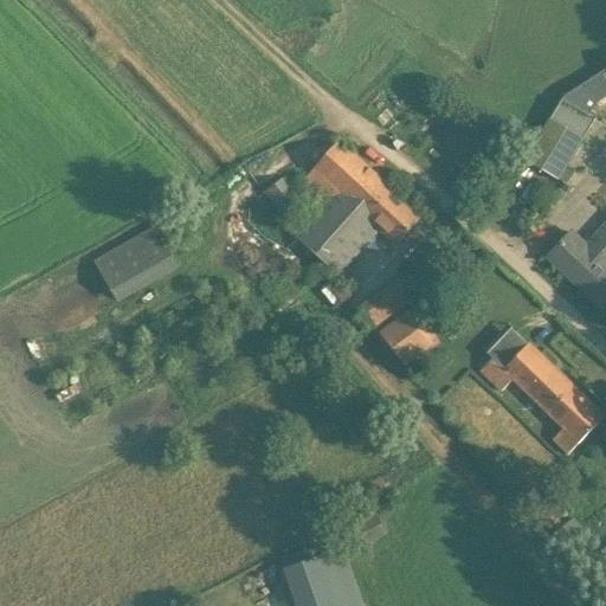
[(561,100),(524,160),(559,180),(566,167),(594,118),(561,100)]
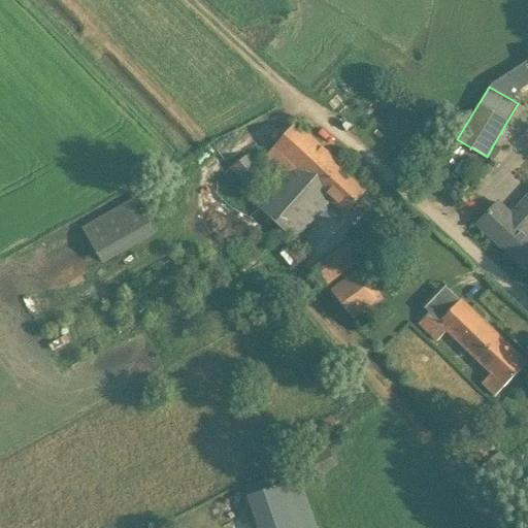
[(295,240),(331,202),(345,215),(368,190),(296,124),(264,158),(283,174),(257,205),(295,240)]
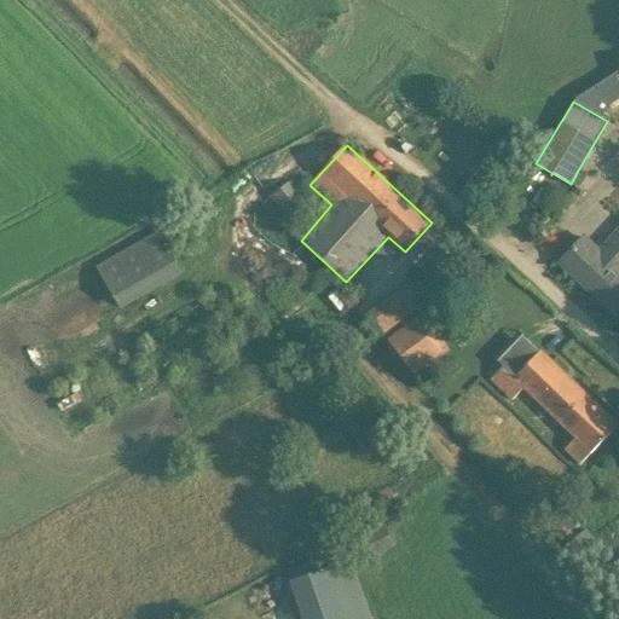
[(308,204),(291,181),(272,196),(288,219),(308,204)]
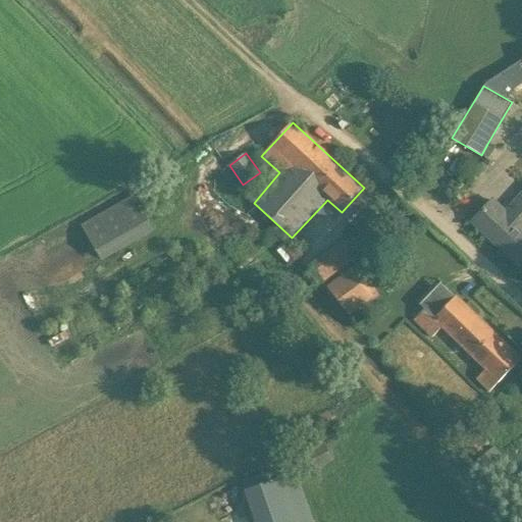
[(521,194),(506,213),(492,201),(472,221),(519,266),(521,262),(521,194)]
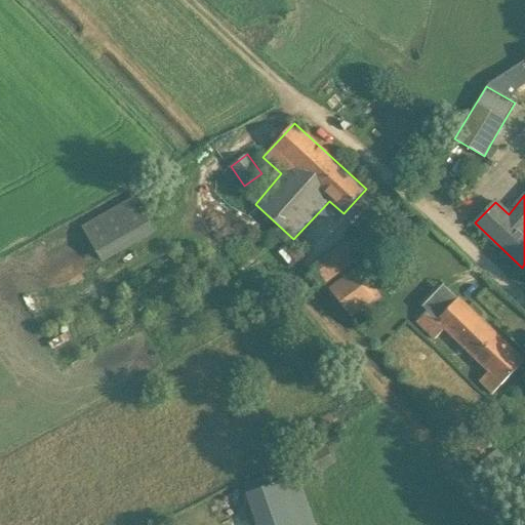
[(103,263),(125,250),(105,214),(82,228),(103,263)]
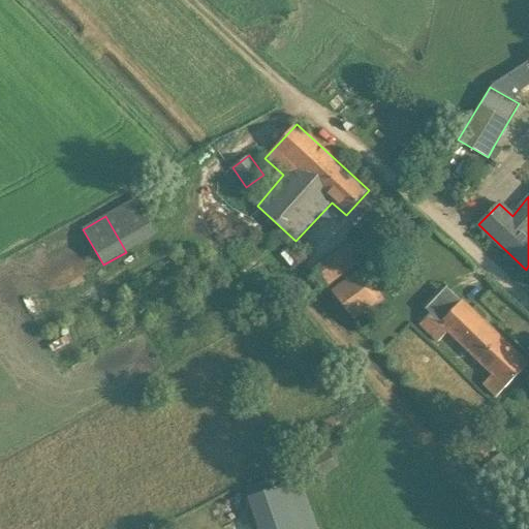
[(347,244),(316,267),(330,285),(361,262),(347,244)]
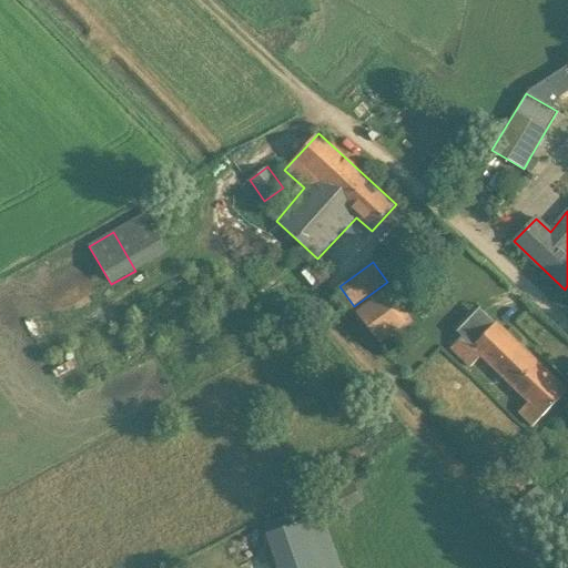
[(315,294),(307,271),(280,280),(288,304),(315,294)]
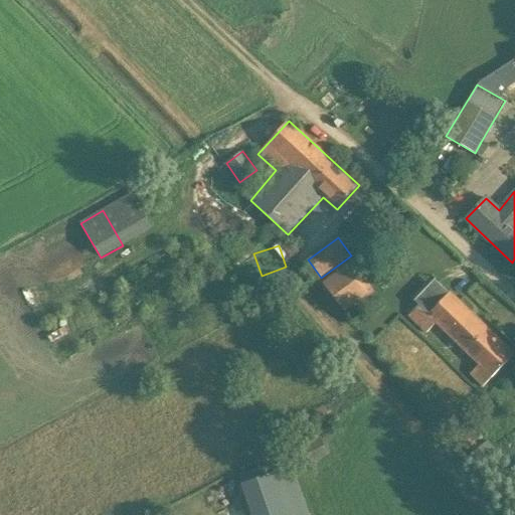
[(324,284),(344,311),(368,293),(366,291),(371,287),(352,262),(324,284)]
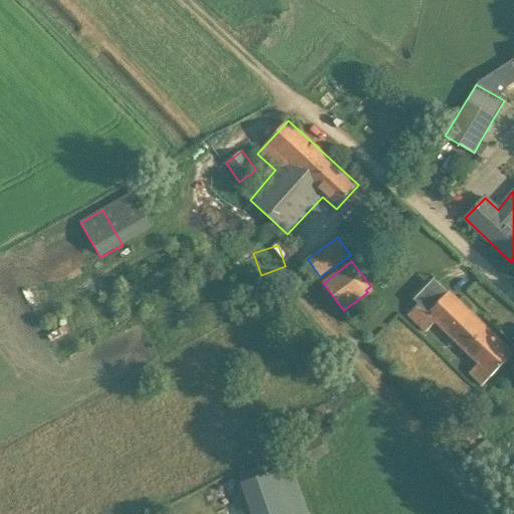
[(290,287),(298,281),(292,272),(284,278),(290,287)]
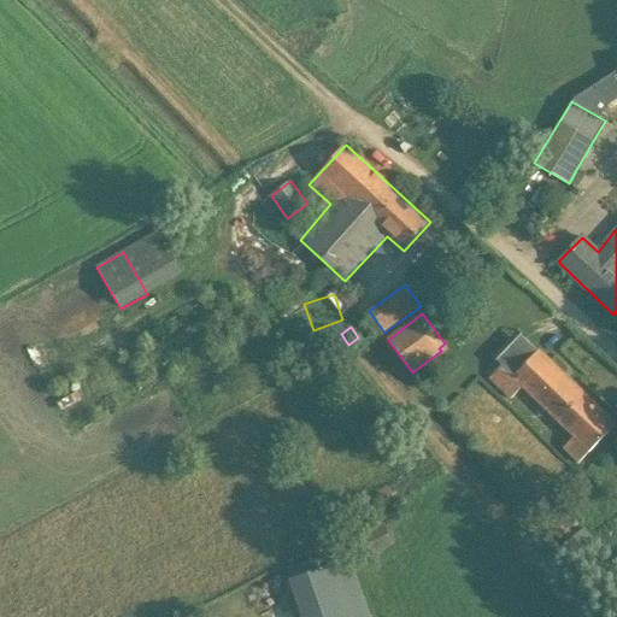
[(563,448),(577,462),(615,423),(538,350),(512,375),(500,363),(488,376),(511,399),(521,389),(573,439),(563,448)]
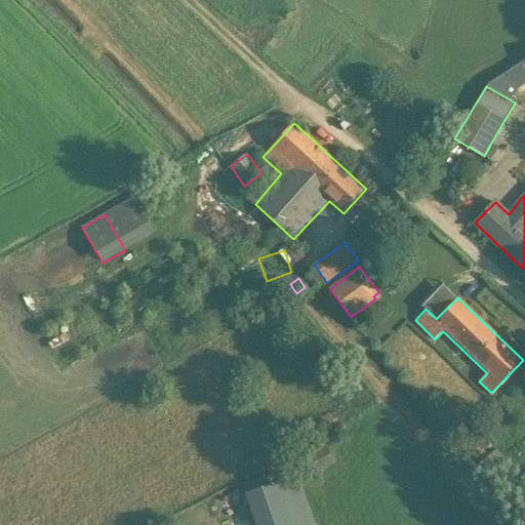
[(474,439),(483,431),(477,423),(468,431),(474,439)]
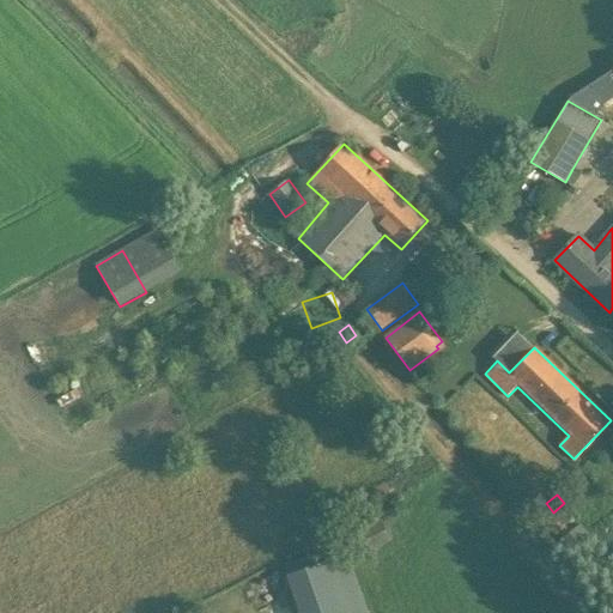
[(301,612),(368,612),(349,547),(286,566),(301,612)]
